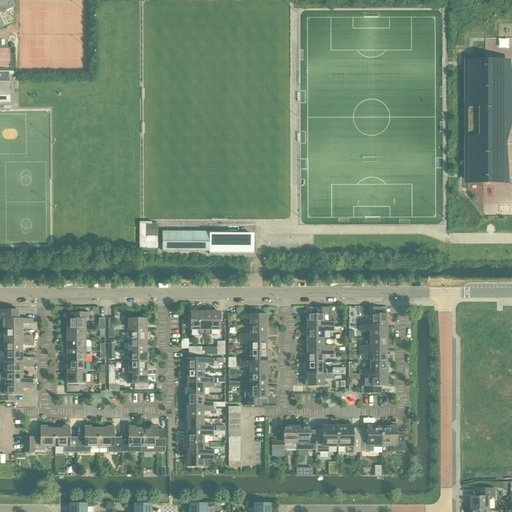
[(0,0),(0,28),(5,26),(0,16),(0,13),(14,7),(10,0),(0,0)]
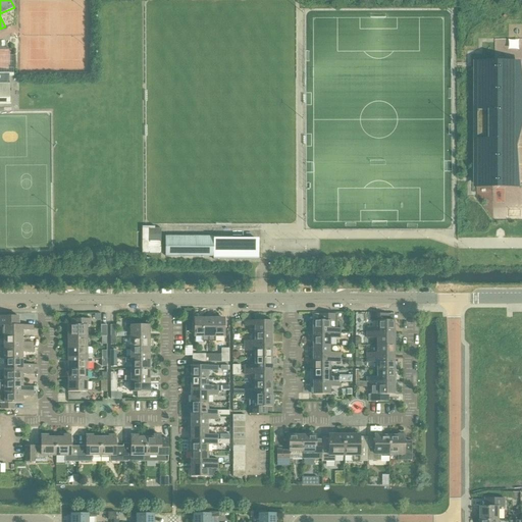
[(477,109),(474,109),(474,141),(477,141),(476,187),(493,187),(494,187),(518,187),(517,169),(517,166),(515,146),(520,129),(521,119),(521,88),(519,63),(518,63),(494,63),(477,63),(477,109)]
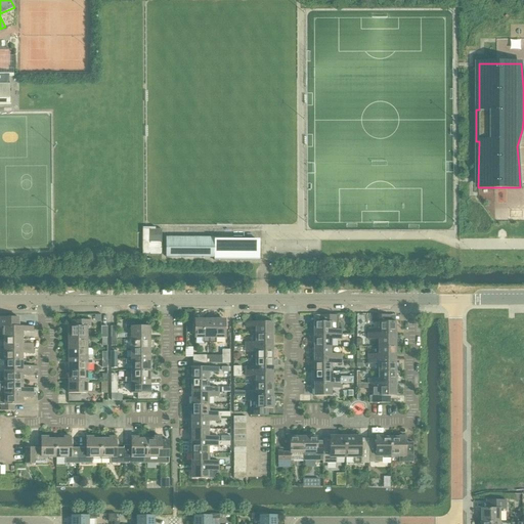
[(0,101),(9,102),(9,85),(8,85),(8,74),(0,74),(0,101)]
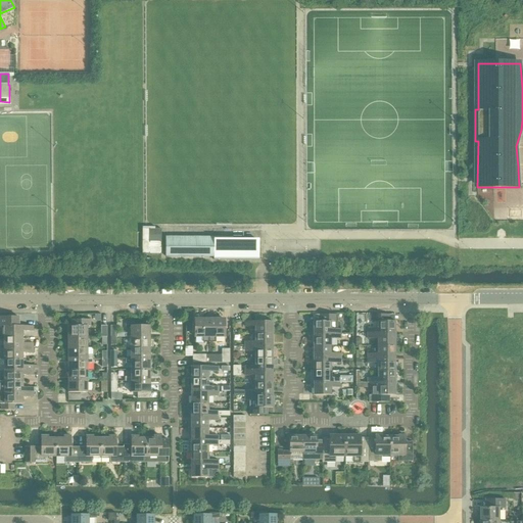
[(142,246),(142,254),(161,254),(161,230),(154,230),(154,228),(143,228),(142,228),(142,230),(142,246)]
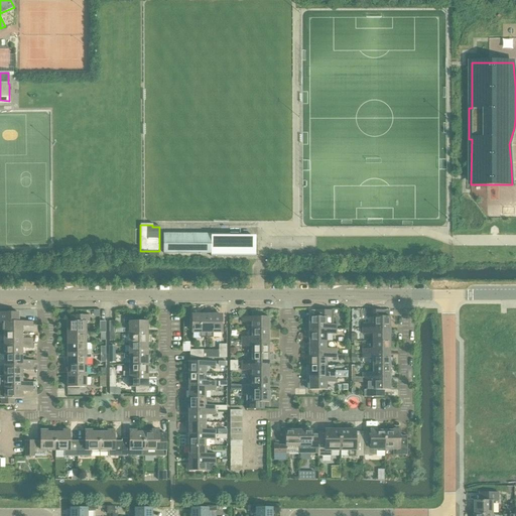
[(211,237),(163,237),(163,254),(211,254),(211,257),(255,257),(255,253),(254,253),(254,240),(254,238),(250,238),(229,237),(229,235),(211,235),(211,237)]
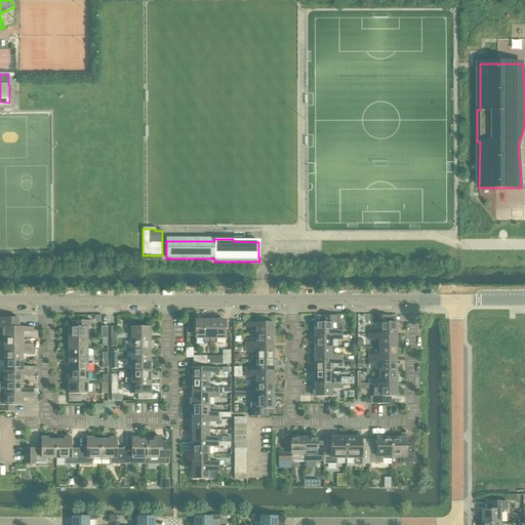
[(320,323),(314,323),(315,336),(341,335),(341,330),(339,330),(338,330),(338,323),(338,316),(337,316),(324,317),(321,317),(321,323),(320,323)]
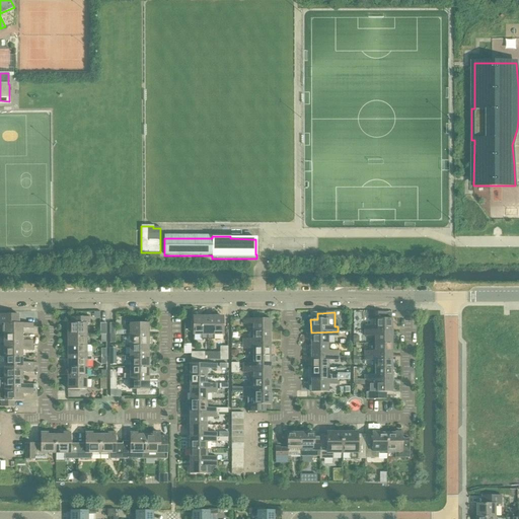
[(375,326),(365,326),(365,331),(392,331),(392,319),(386,319),(386,312),(369,312),(369,319),(375,319),(375,326)]
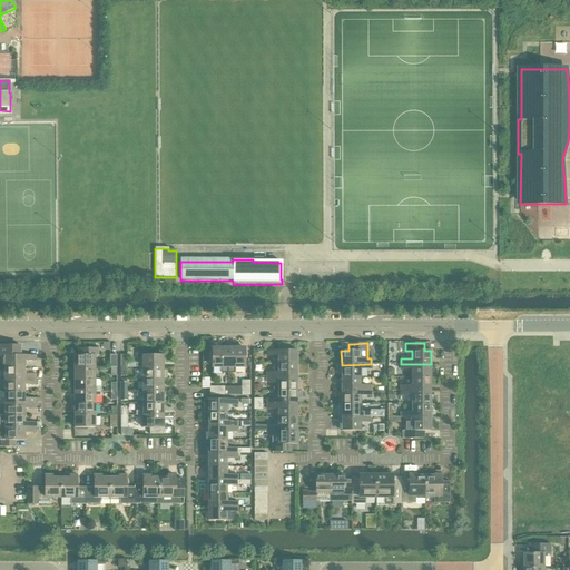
[(37,356),(20,356),(20,346),(0,346),(0,356),(5,357),(5,369),(25,369),(25,362),(37,362),(37,356)]
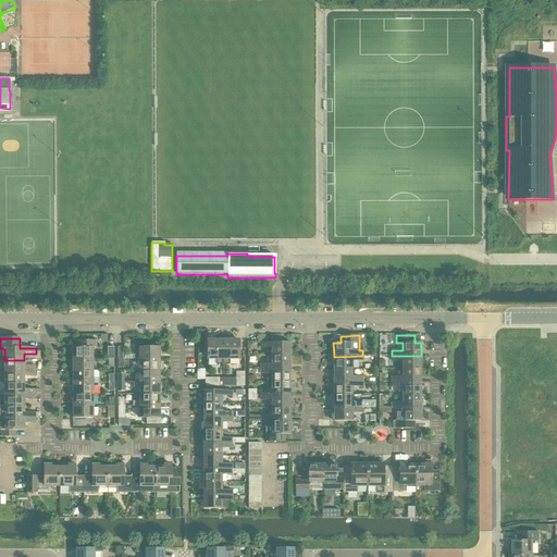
[(96,341),(75,341),(75,347),(72,347),(73,359),(93,359),(93,348),(96,348),(96,341)]
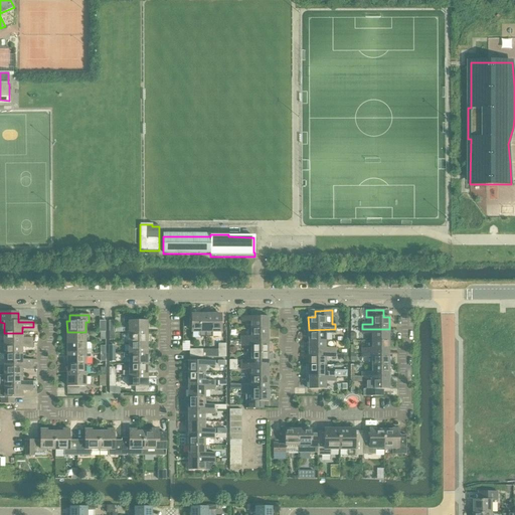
[(200,337),(206,337),(206,315),(192,315),(192,332),(200,332),(200,337)]
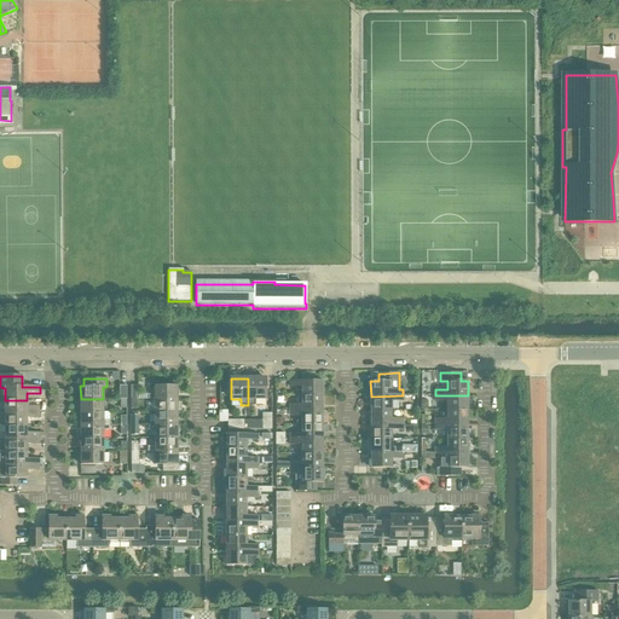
[(255,405),(255,399),(265,399),(265,379),(248,379),(248,405),(255,405)]
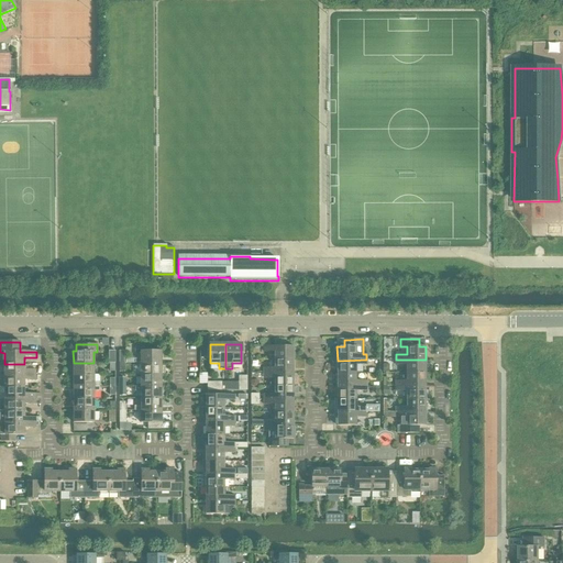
[(294,346),(264,346),(264,352),(275,352),(275,360),(294,360),(294,346)]
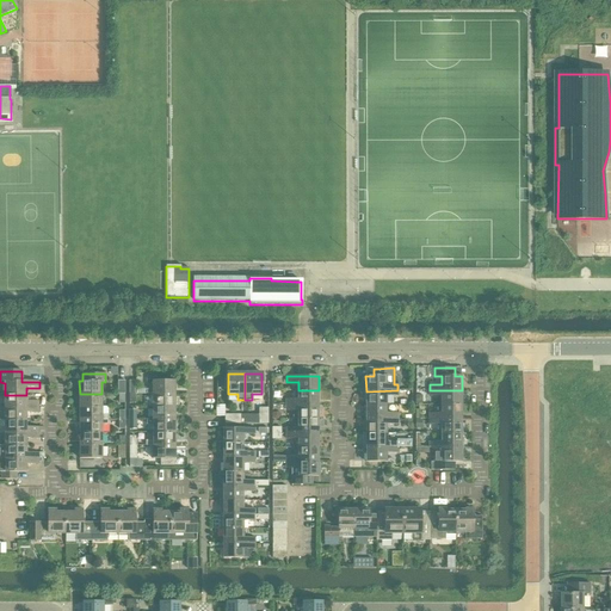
[(153,389),(146,389),(146,394),(153,394),(176,394),(176,381),(153,381),(153,389)]
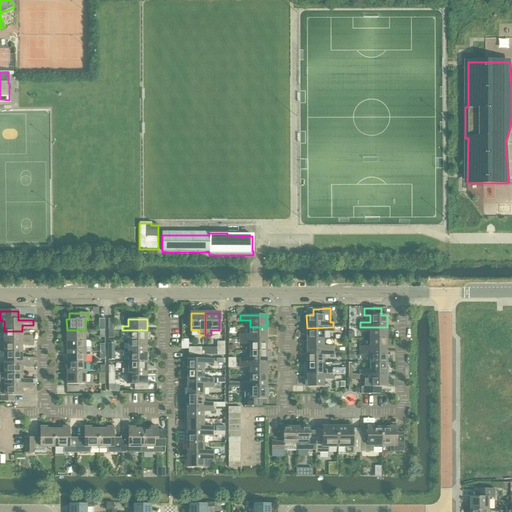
[(250,334),(239,334),(239,339),(267,339),(267,327),(250,327),(250,334)]
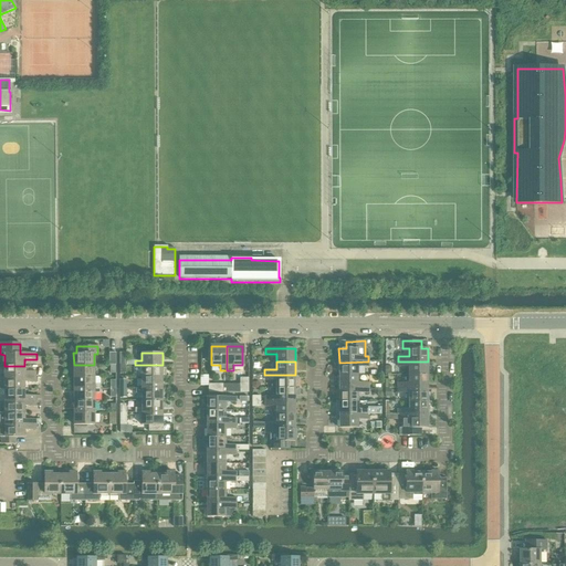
[(368,362),(339,363),(339,375),(358,375),(357,367),(368,367),(368,362)]
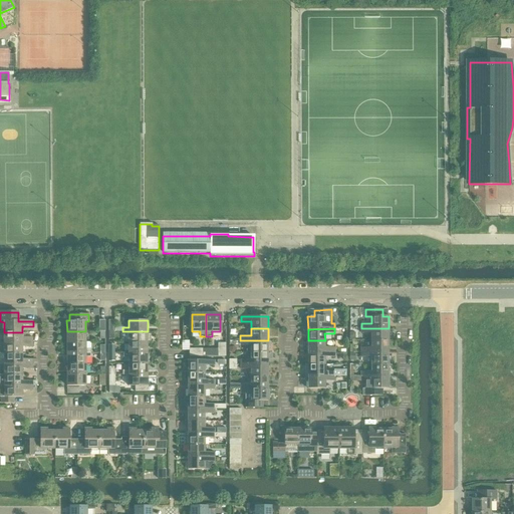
[(389,328),(361,328),(361,333),(371,333),(371,340),(389,340),(389,328)]
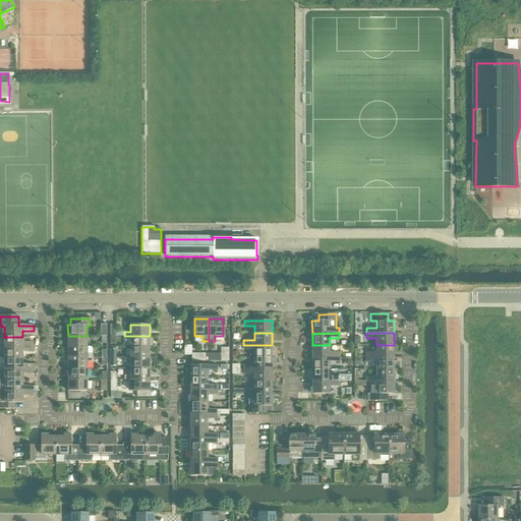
[(68,347),(87,347),(87,336),(68,336),(68,347)]
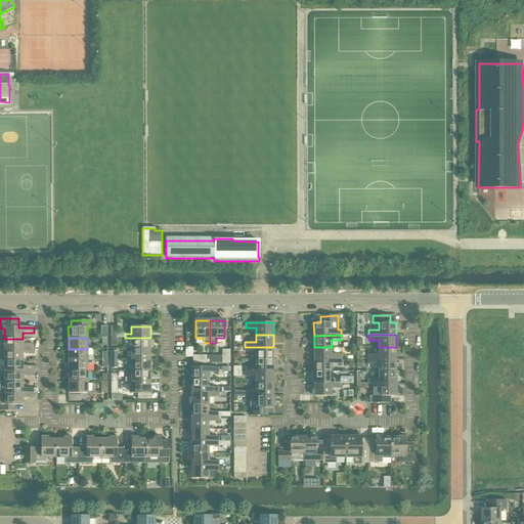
[(150,338),(131,338),(131,349),(150,349),(150,338)]
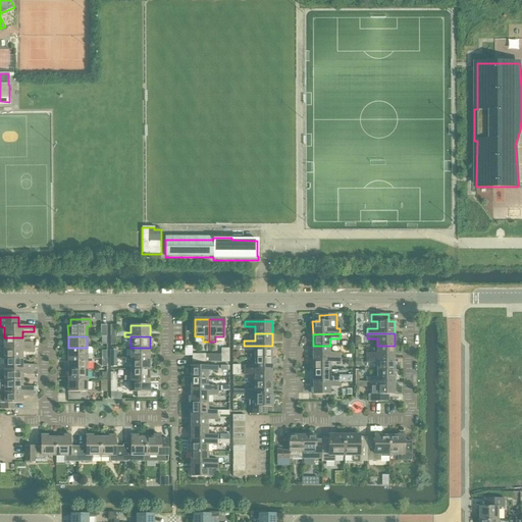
[(4,348),(34,348),(34,344),(22,344),(22,337),(4,337),(4,348)]
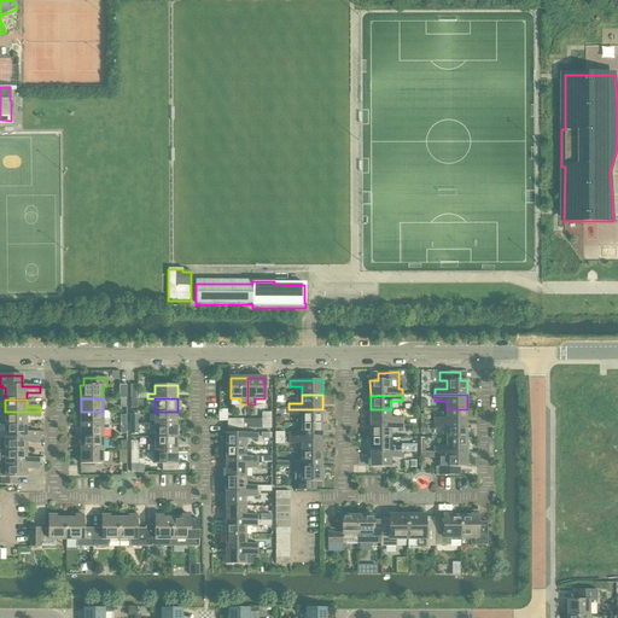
[(322,409),(289,409),(289,415),(302,415),(302,424),(322,424),(322,409)]
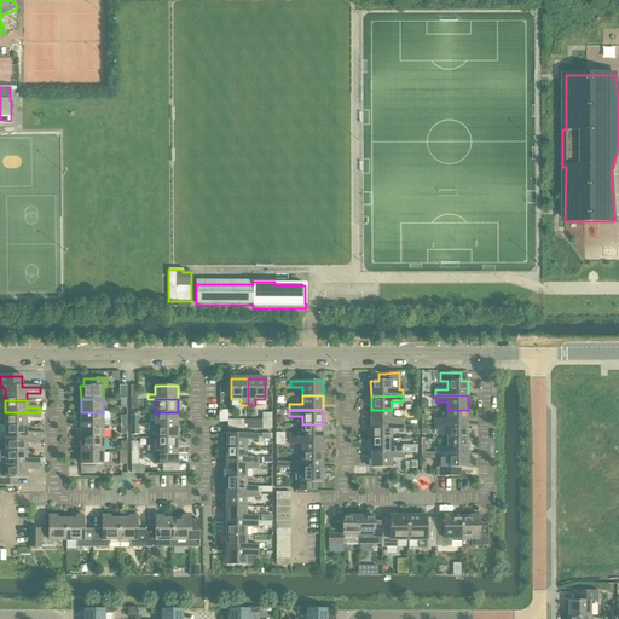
[(392,410),(371,410),(371,424),(404,424),(404,420),(392,420),(392,410)]
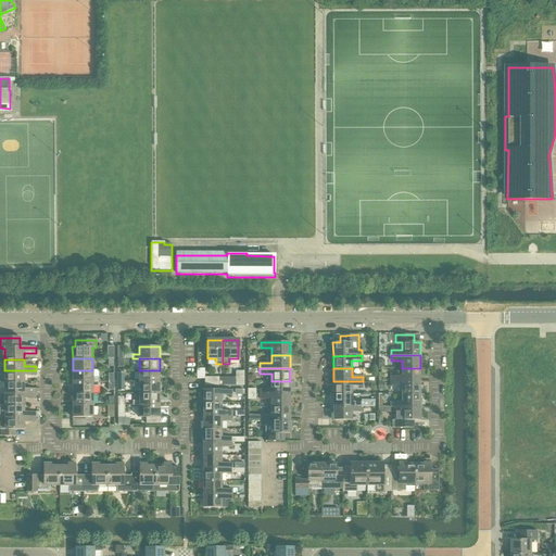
[(402,376),(391,376),(391,381),(420,381),(420,368),(402,368),(402,376)]
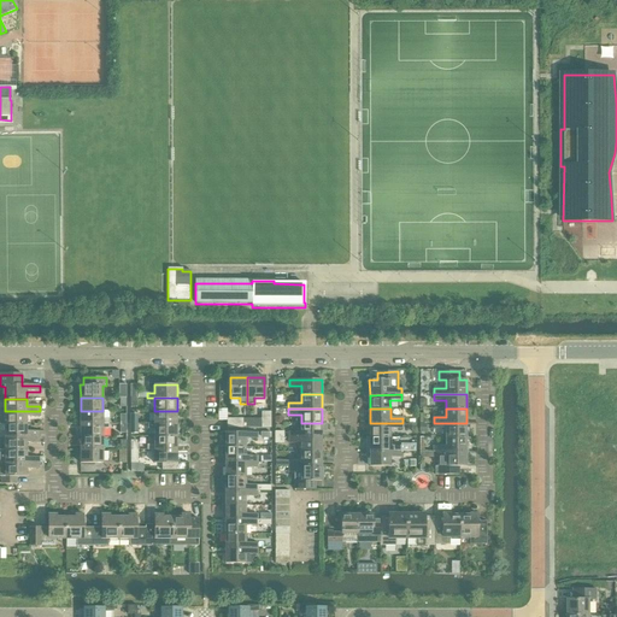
[(40,418),(40,411),(5,411),(5,425),(27,425),(27,418),(40,418)]
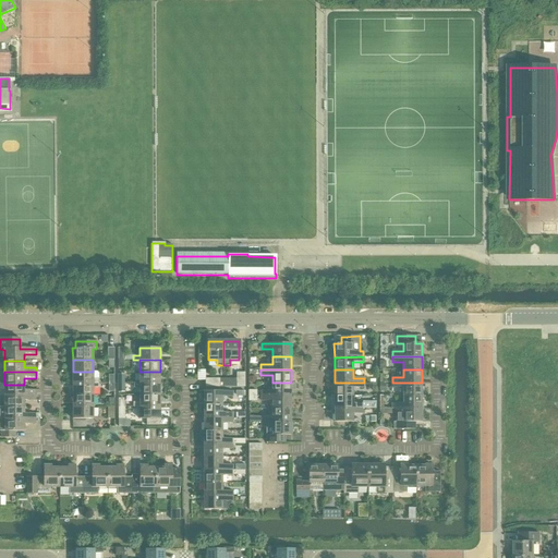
[(98,379),(93,379),(93,372),(73,372),(73,384),(98,384),(98,379)]
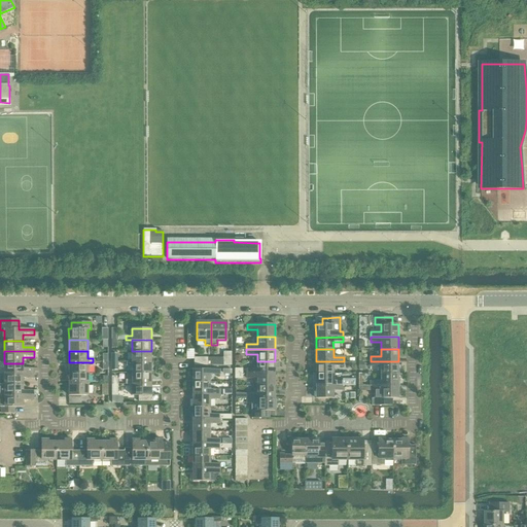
[(151,351),(132,351),(132,361),(151,361),(151,351)]
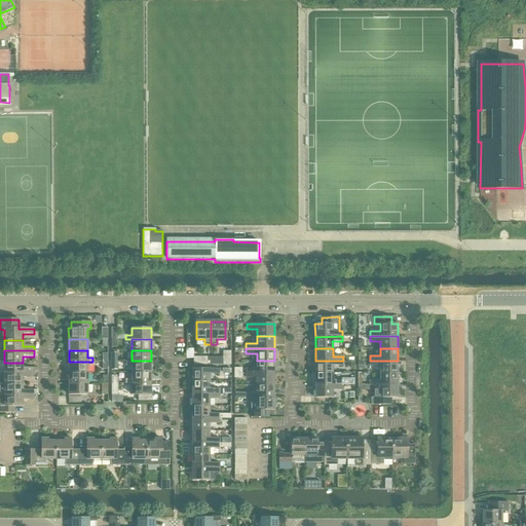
[(126,362),(126,366),(132,366),(132,373),(151,373),(151,361),(132,361),(132,362),(126,362)]
